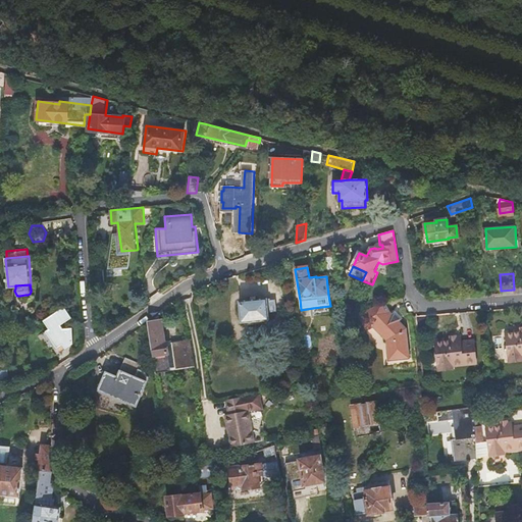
[(274,296),(239,300),(242,321),(277,316),(276,308),(284,307),(283,298),(278,299),(278,296),(274,297),(274,296)]
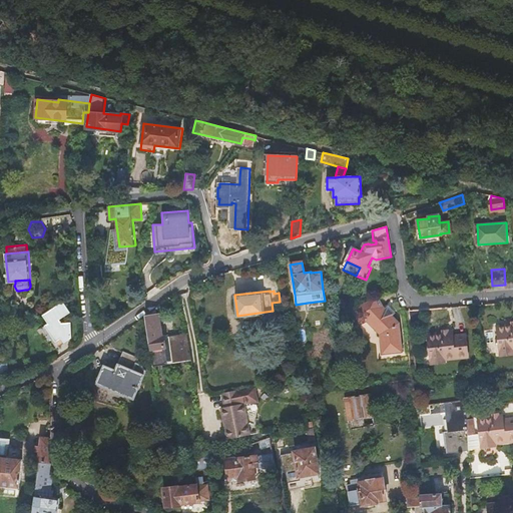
[(377,296),(353,309),(362,325),(369,321),(381,333),(383,349),(383,354),(393,353),(404,352),(401,323),(393,316),(396,313),(389,307),(386,309),(383,306),(377,296)]
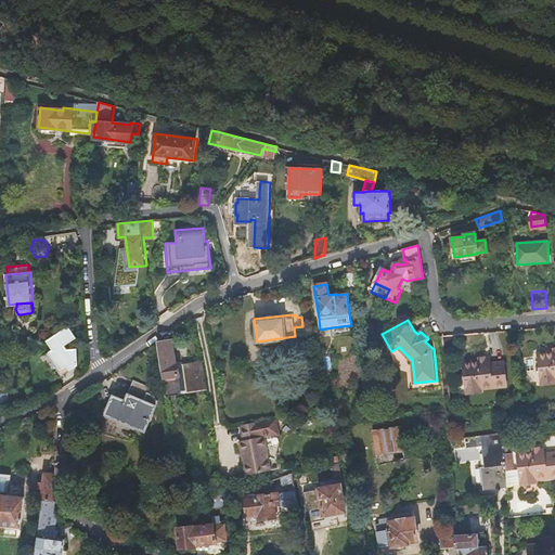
[(351,325),(333,327),(334,337),(352,334),(351,325)]
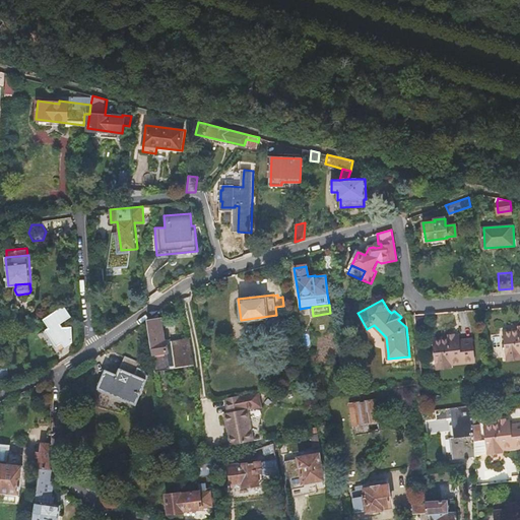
[(71,317),(65,307),(44,320),(49,328),(44,332),(57,353),(73,343),(73,328),(62,328),(60,324),(71,317)]
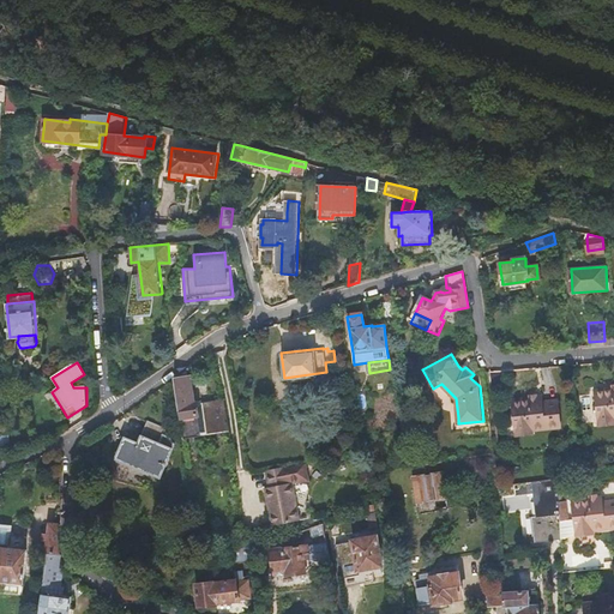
[(190,375),(174,378),(184,438),(229,431),(224,398),(202,402),(202,404),(196,405),(196,403),(194,403),(190,375)]
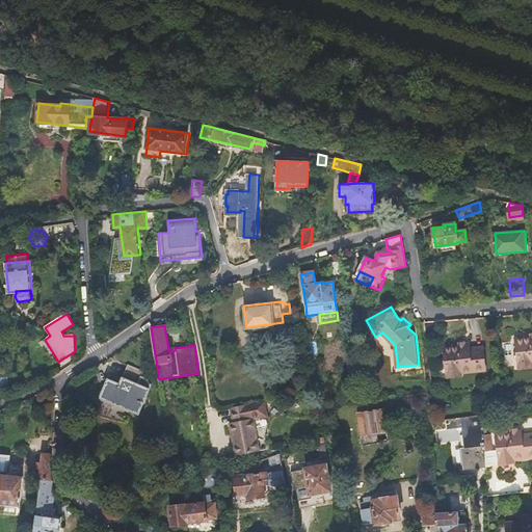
[(531,336),(514,338),(517,361),(528,360),(529,364),(531,363),(531,336)]
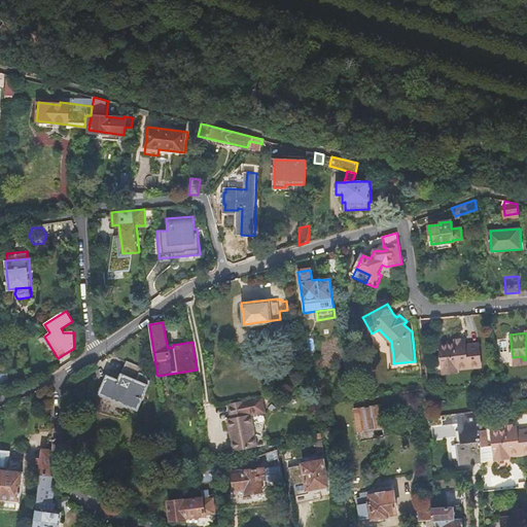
[(438,344),(442,366),(452,365),(453,370),(481,367),(479,358),(483,357),(481,343),(466,345),(465,341),(438,344)]
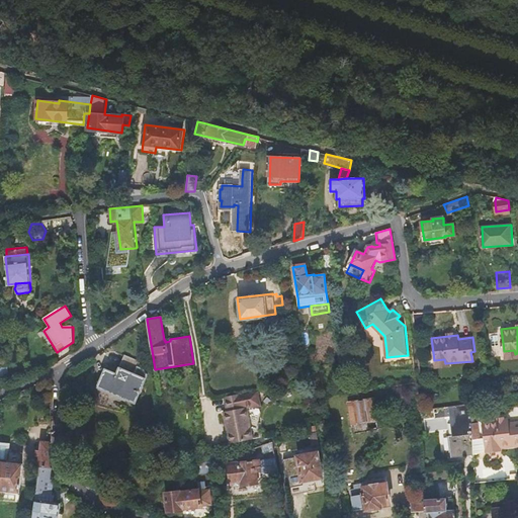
[(107,367),(99,384),(136,402),(147,377),(149,373),(144,367),(140,365),(142,360),(126,353),(118,372),(107,367)]
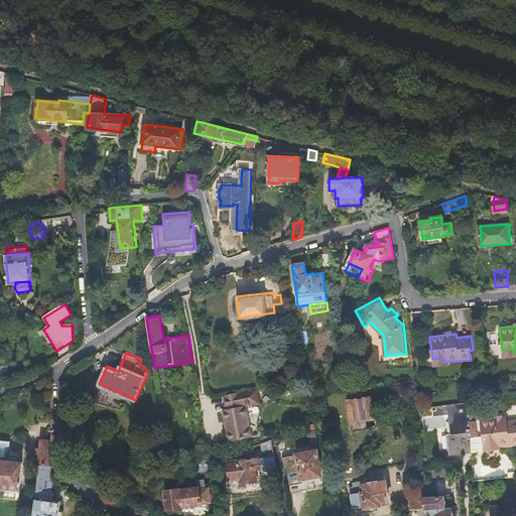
[(259,403),(256,389),(223,396),(226,410),(223,410),(225,421),(227,431),(229,442),(252,437),(246,406),(259,403)]
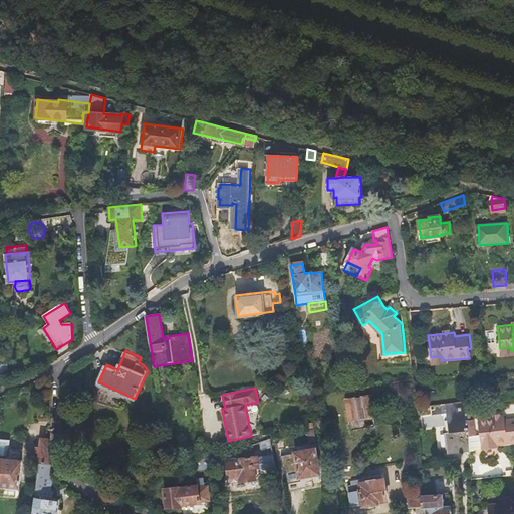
[(370,396),(346,399),(349,420),(372,417),(370,396)]
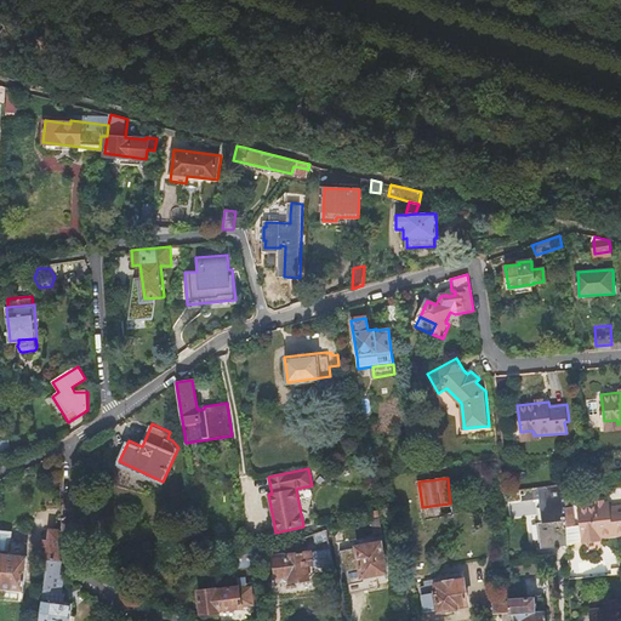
[(564,485),(537,489),(539,496),(542,496),(542,499),(547,497),(548,522),(543,522),(540,522),(541,548),(559,547),(568,547),(564,485)]
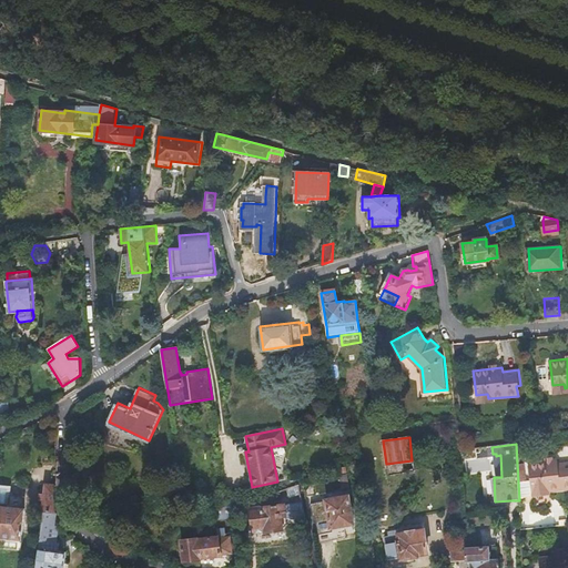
[(529,464),(531,488),(541,487),(543,492),(559,489),(560,492),(567,489),(567,464),(558,465),(558,460),(529,464)]
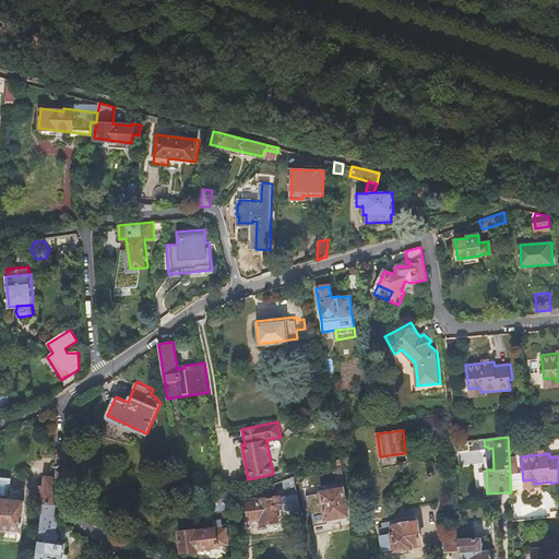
[(0,528),(23,532),(26,487),(15,486),(15,488),(11,488),(12,477),(0,475),(0,528)]
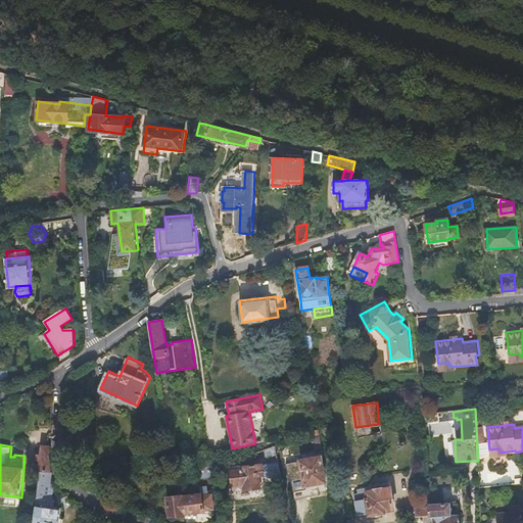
[(49,448),(50,445),(41,444),(40,471),(41,471),(53,473),(53,470),(52,468),(51,465),(50,462),(50,459),(50,456),(49,453),(49,450),(49,448)]
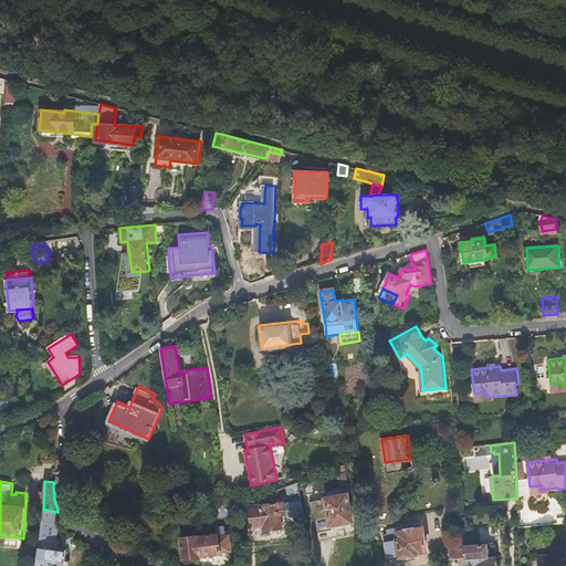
[(349,495),(327,499),(332,527),(354,524),(349,495)]
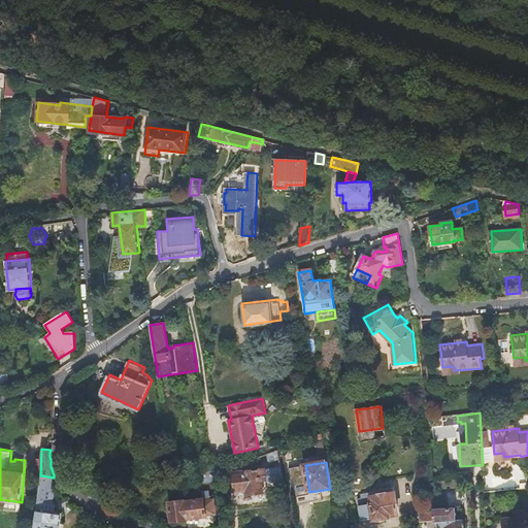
[(210,467),(192,469),(193,474),(201,477),(202,482),(217,481),(216,467),(210,467)]
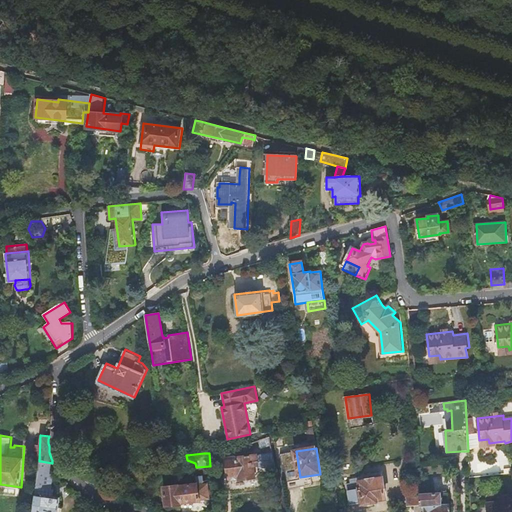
[(275,468),(273,453),(226,458),(229,481),(255,478),(259,474),(258,470),(275,468)]
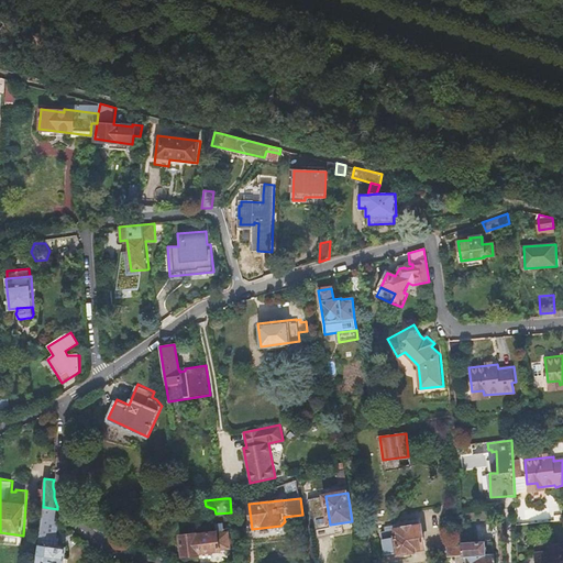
[(56,520),(57,509),(44,507),(43,518),(56,520)]
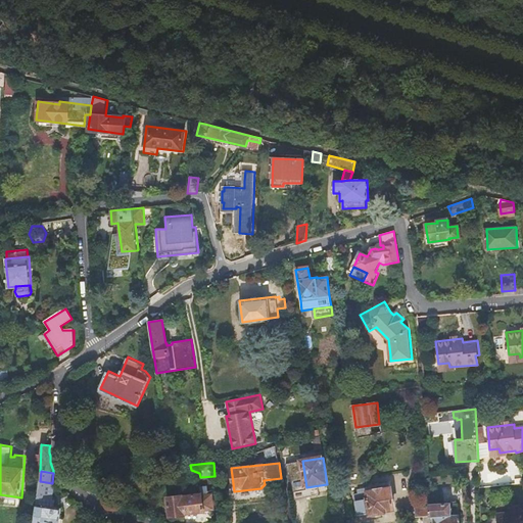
[(52,483),(40,481),(38,496),(52,498),(54,483),(52,483)]
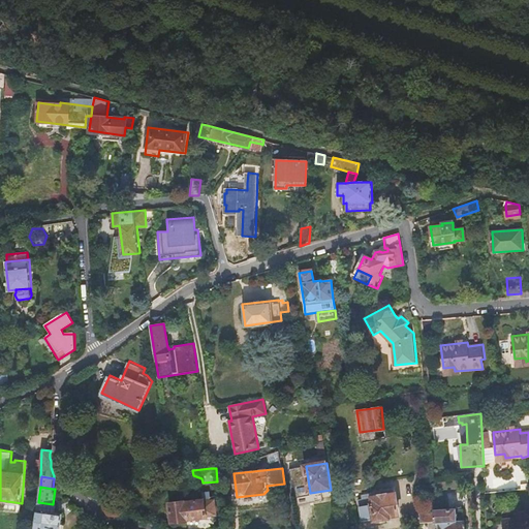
[(366,496),(361,497),(363,519),(374,518),(375,521),(389,519),(389,517),(400,516),(397,490),(366,494),(366,496)]
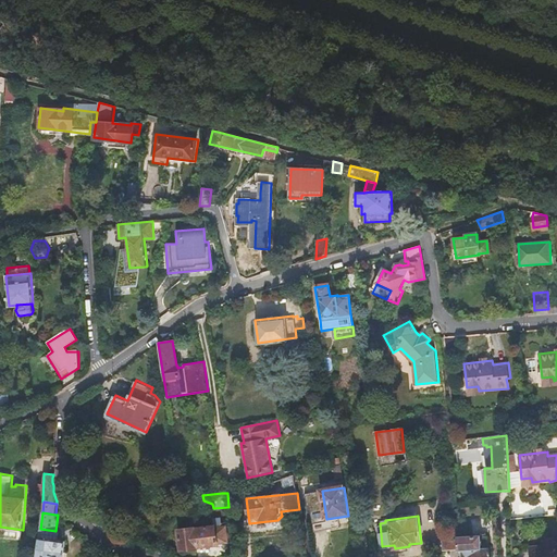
[(195,527),(180,529),(182,548),(198,547),(197,545),(218,543),(218,542),(227,541),(225,525),(219,527),(219,524),(214,524),(214,527),(196,529),(195,527)]
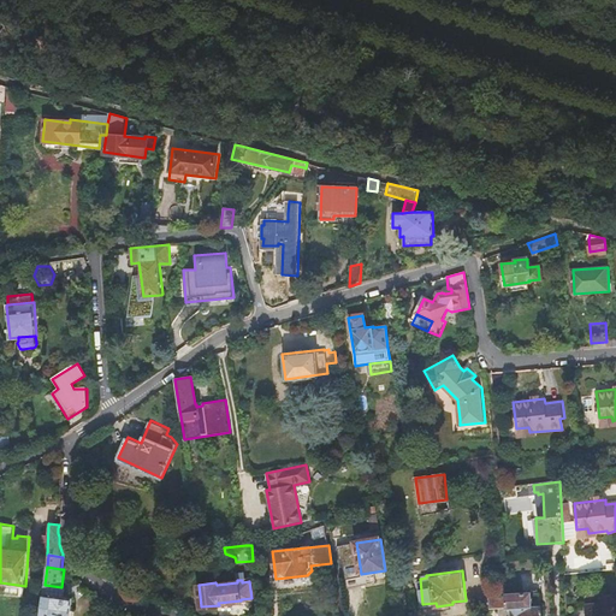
[(45,585),(40,615),(70,615),(72,598),(64,597),(65,587),(61,587),(45,585)]
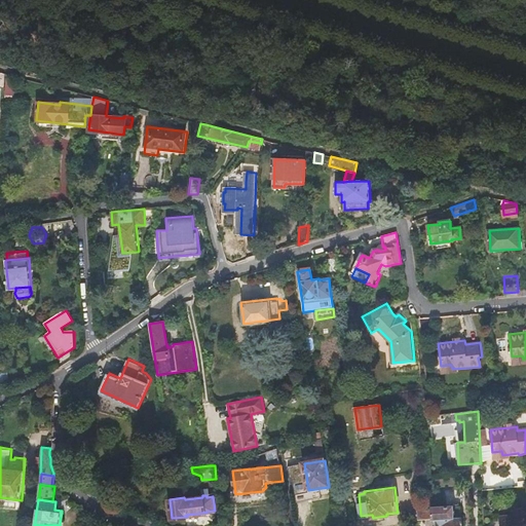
[(431,506),(431,508),(433,519),(426,519),(426,525),(461,525),(460,504),(431,506)]
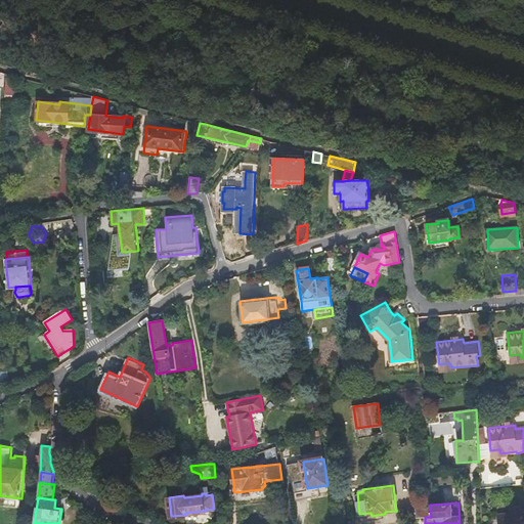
[(431,517),(430,506),(417,507),(418,518),(425,517),(431,517)]
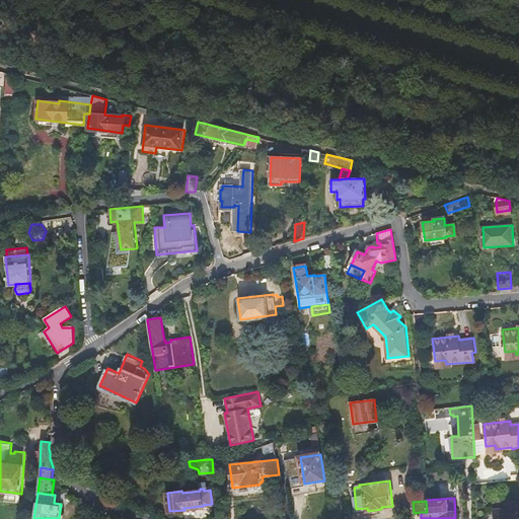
[(492,509),(493,518),(518,518),(518,501),(506,503),(506,507),(492,509)]
